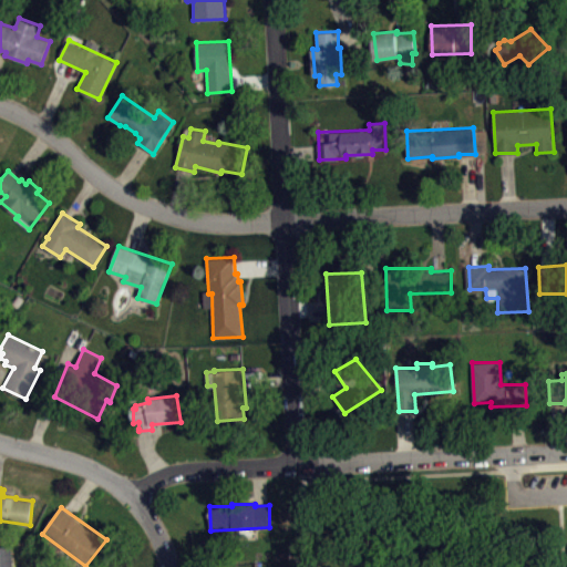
[(0,546),(0,566),(12,566),(11,546),(0,546)]
